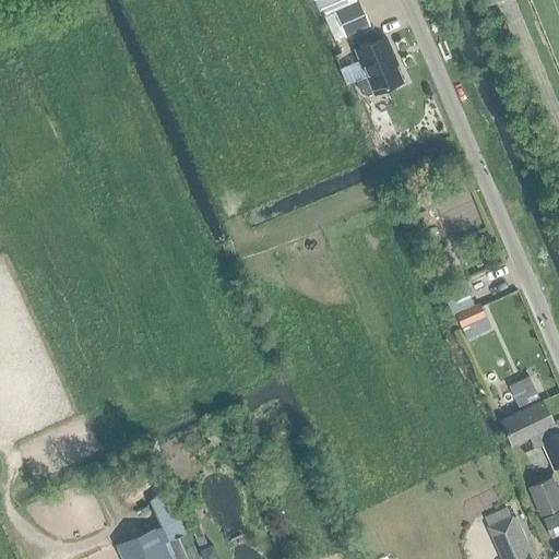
[(323,16),(334,40),(344,36),(345,37),(368,27),(357,2),(323,16)]
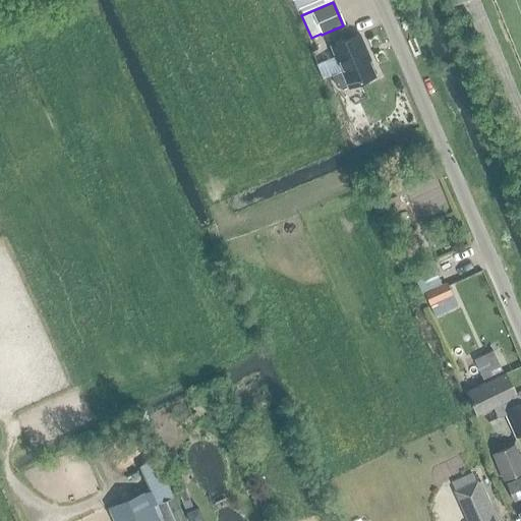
[(330,46),(341,72),(331,76),(336,89),(342,90),(348,87),(373,75),(363,52),(366,51),(358,34),(330,46)]
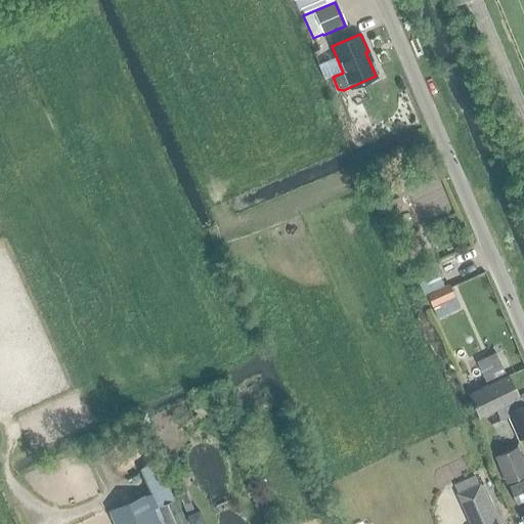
[(399,197),(389,202),(393,210),(403,205),(399,197)]
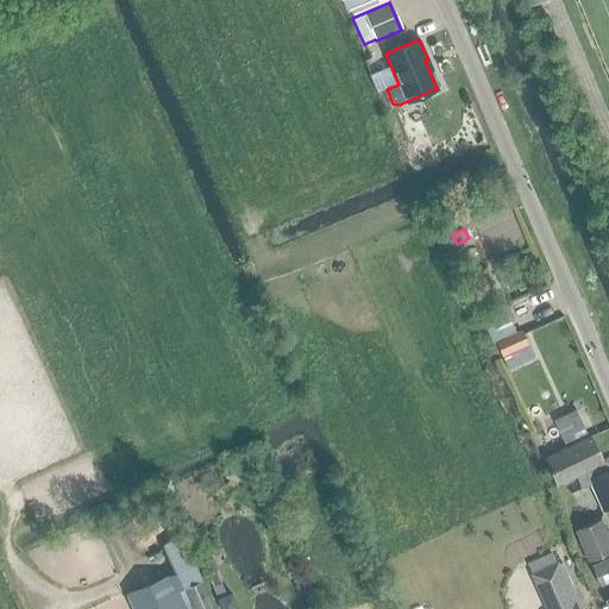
[(495,344),(502,357),(528,345),(522,331),(495,344)]
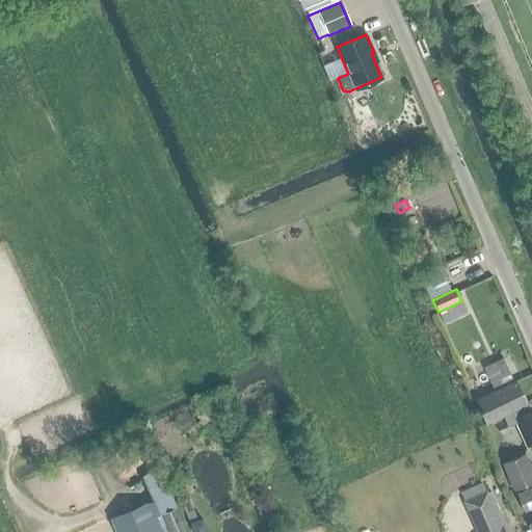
[(472,400),(483,425),(502,417),(527,405),(516,382),(515,382),(504,357),(482,367),(493,391),(472,400)]
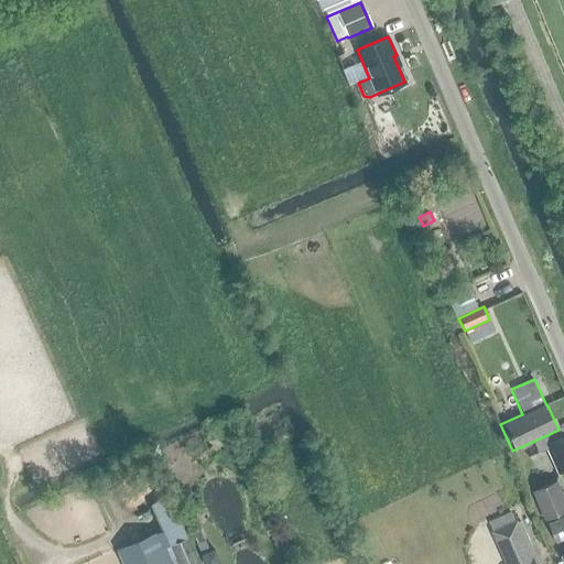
[(532,442),(537,453),(544,448),(555,475),(563,470),(563,435),(562,436),(559,430),(532,442)]
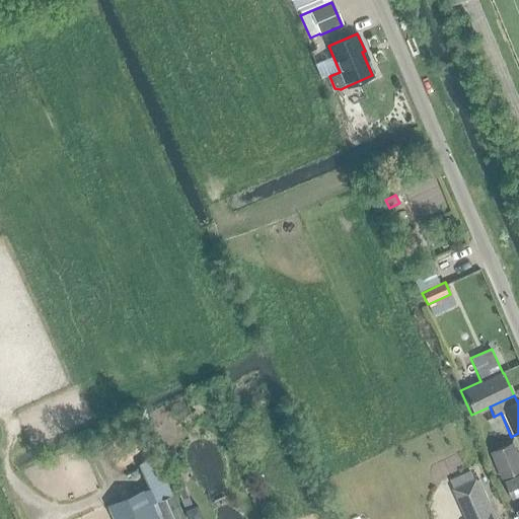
[(490,453),(501,478),(518,470),(518,462),(511,444),(490,453)]
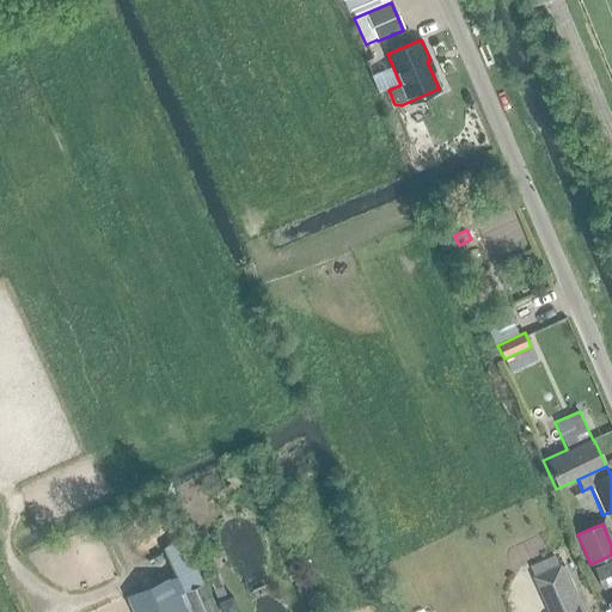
[(611,561),(592,570),(601,592),(611,587),(611,561)]
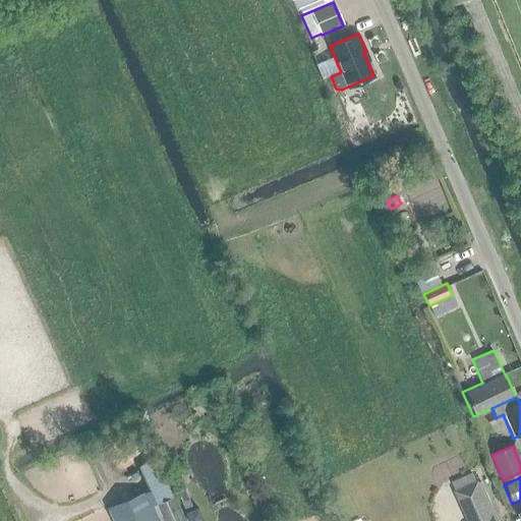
[(163,520),(162,517),(157,520),(145,494),(108,510),(113,520),(163,520)]
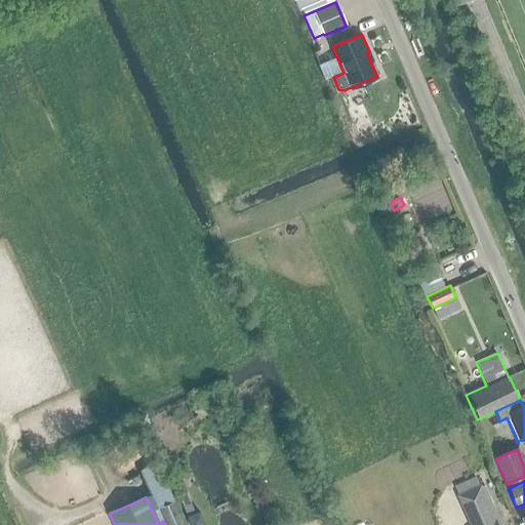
[(186,524),(175,500),(157,509),(163,521),(164,524),(186,524)]
